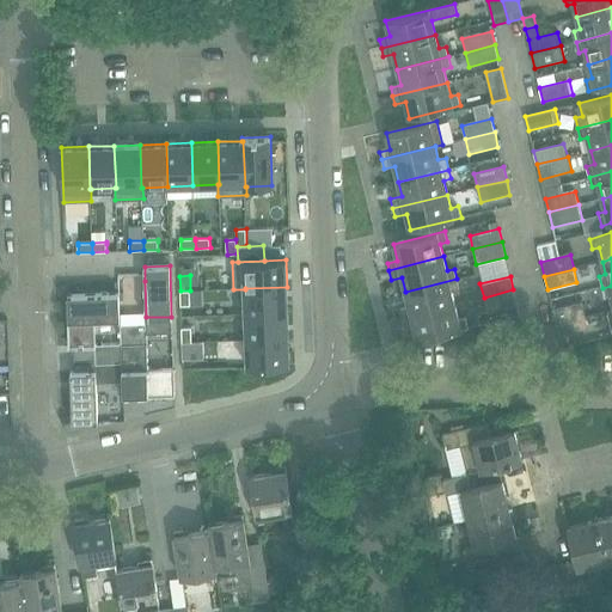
[(398,311),(401,319),(456,305),(452,292),(459,291),(457,279),(405,292),(409,308),(398,311)]
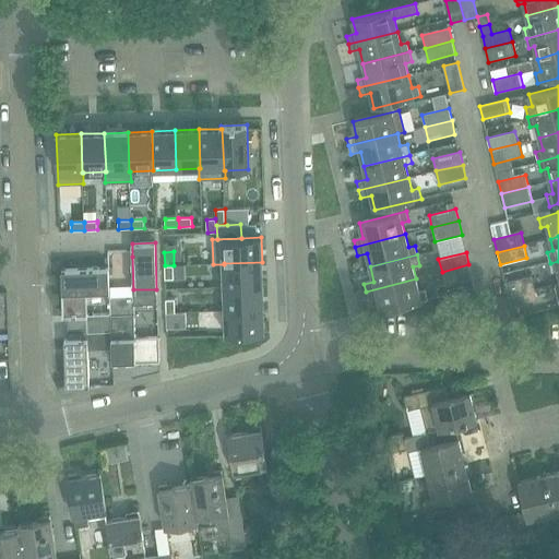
[(224,287),(263,285),(262,262),(224,263),(224,264),(224,287)]
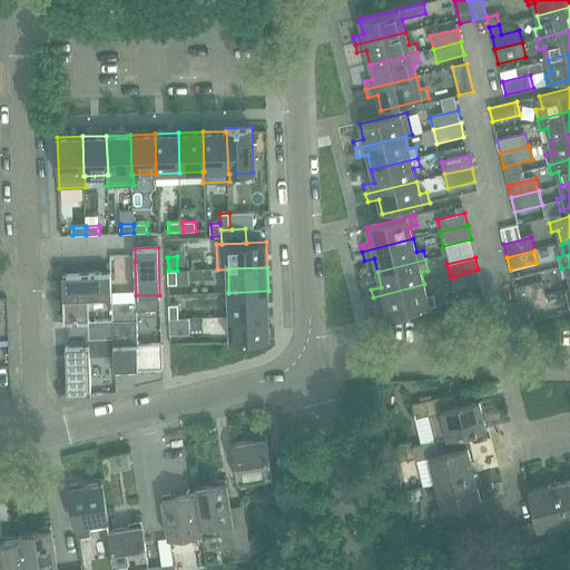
[(478,269),(451,277),(454,291),(481,284),(478,269)]
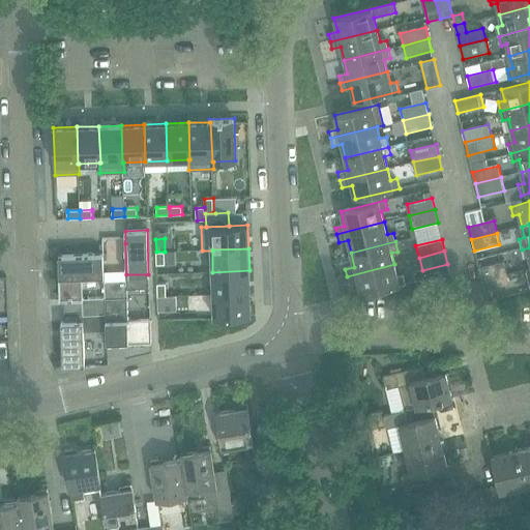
[(156,252),(156,264),(165,264),(165,252),(156,252)]
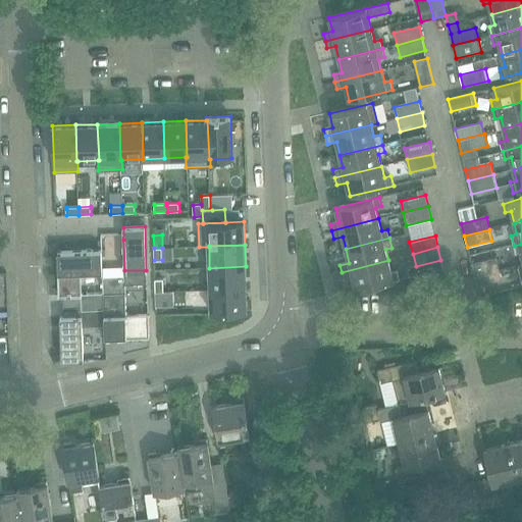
[(59,296),(81,296),(81,273),(103,272),(102,251),(57,252),(59,296)]
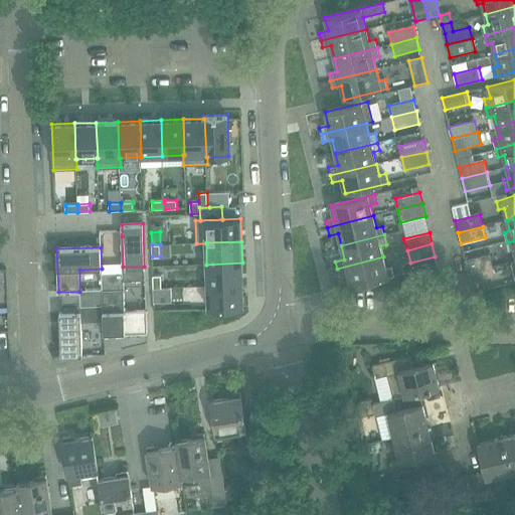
[(465,261),(468,272),(493,266),(490,254),(465,261)]
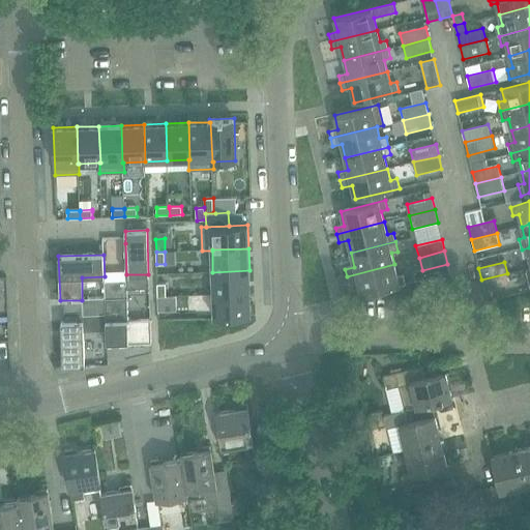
[(394,264),(347,276),(349,284),(358,282),(361,295),(406,284),(403,274),(398,276),(394,264)]
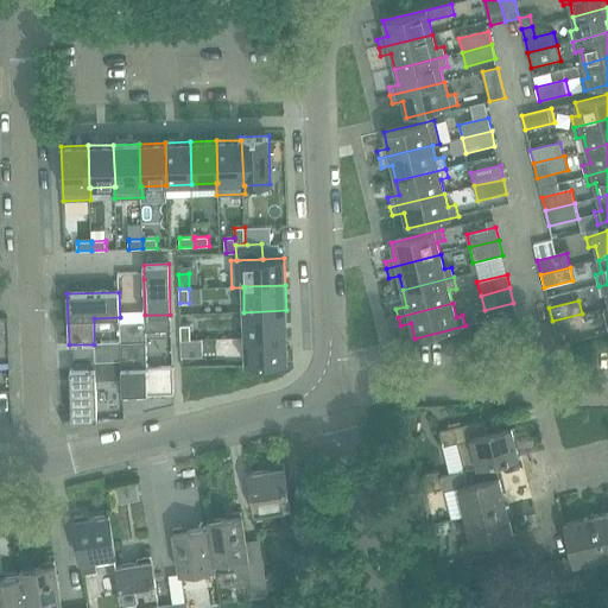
[(245,337),(287,336),(286,310),(244,312),(245,337)]
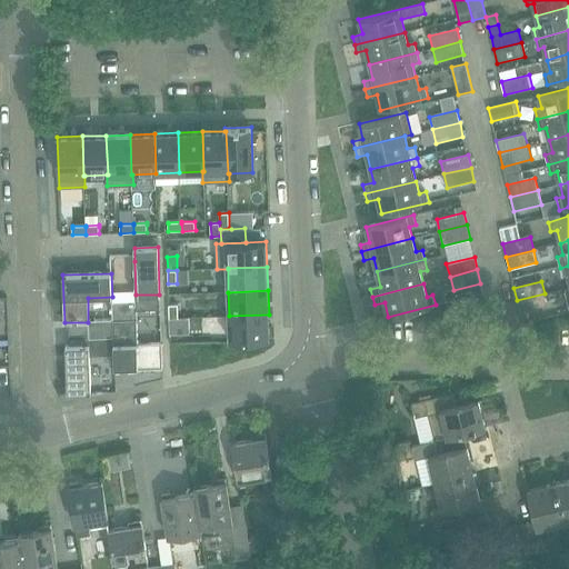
[(545,293),(517,300),(520,315),(548,308),(545,293)]
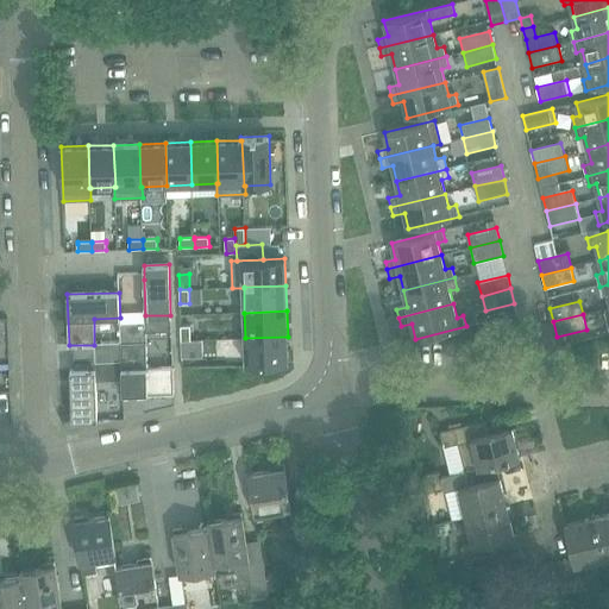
[(120,324),(121,343),(146,341),(146,322),(120,324)]
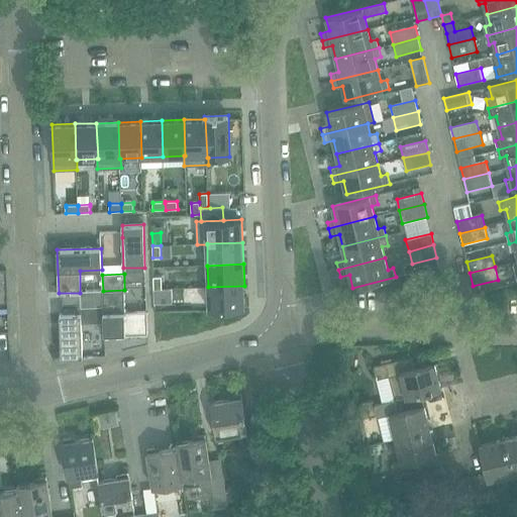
[(162,277),(153,277),(153,290),(163,289),(162,277)]
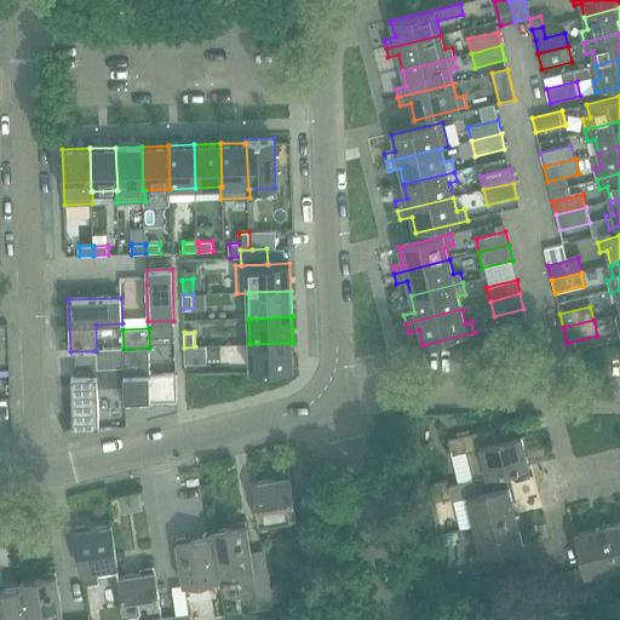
[(483,340),(487,355),(500,351),(498,337),(483,340)]
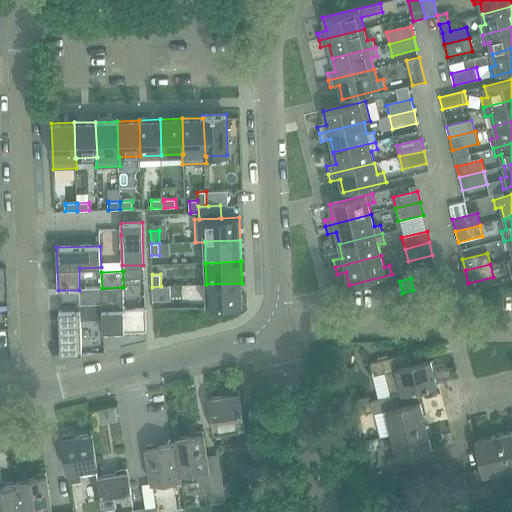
[(242,283),(206,284),(207,307),(243,305),(242,283)]
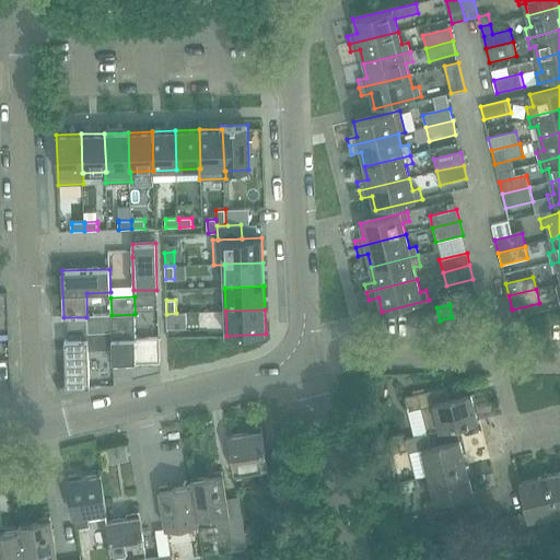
[(176,313),(166,314),(167,327),(185,326),(184,313),(176,313)]
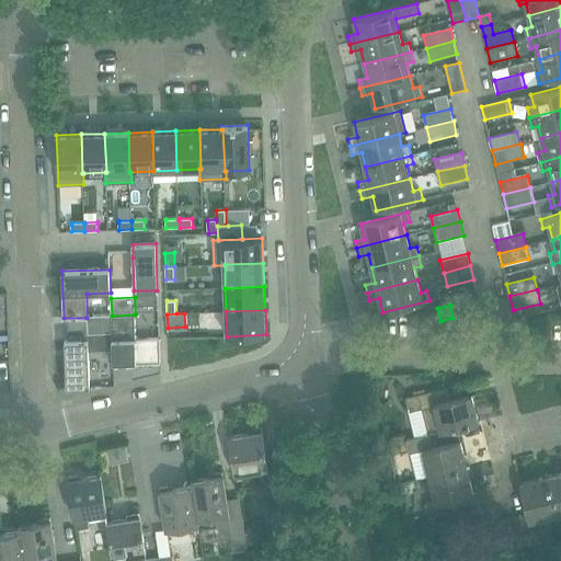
[(111,317),(112,333),(113,364),(160,362),(159,339),(136,339),(135,315),(112,316),(111,316),(111,317)]
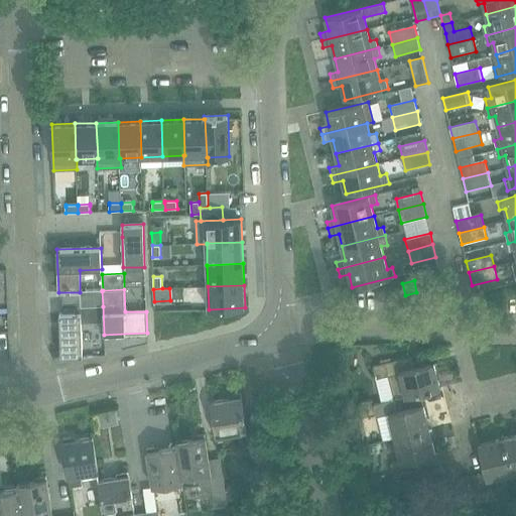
[(81,307),(103,306),(102,291),(80,292),(81,307)]
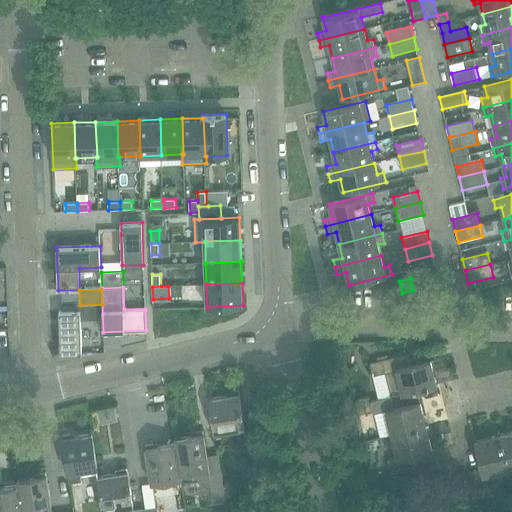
[(59,311),(60,354),(82,354),(80,310),(59,311)]
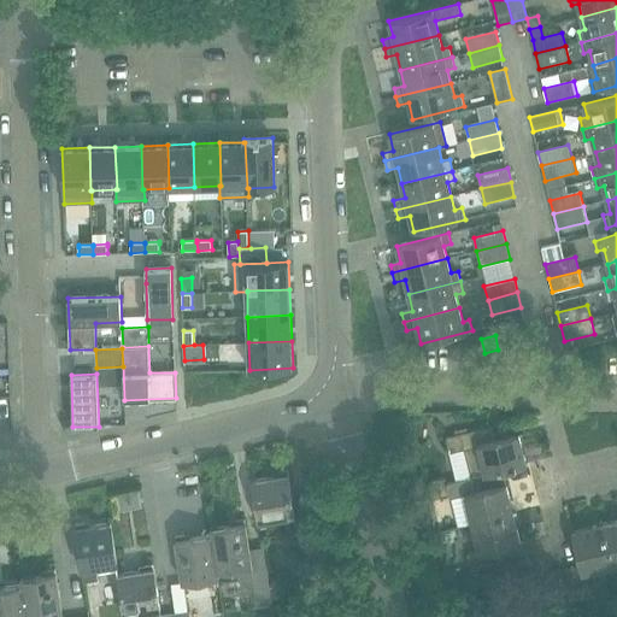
[(464,450),(471,481),(504,472),(503,470),(527,465),(518,434),(495,440),(492,427),(446,438),(450,453),(464,450)]
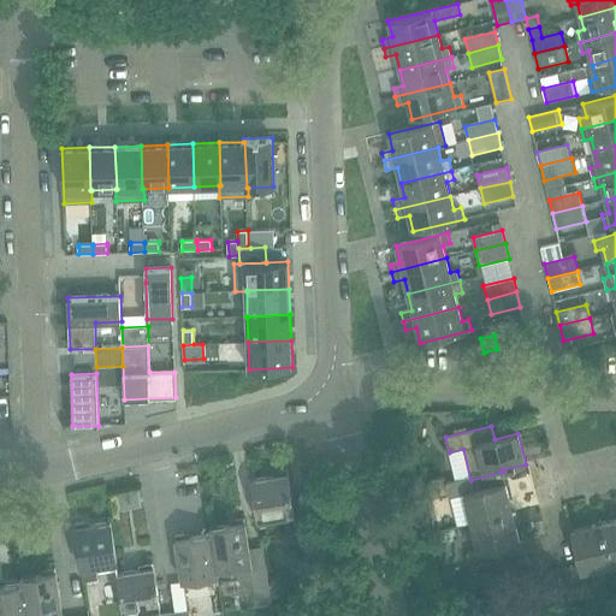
[(253,480),(259,521),(295,516),(288,469),(278,471),(279,475),(253,480)]
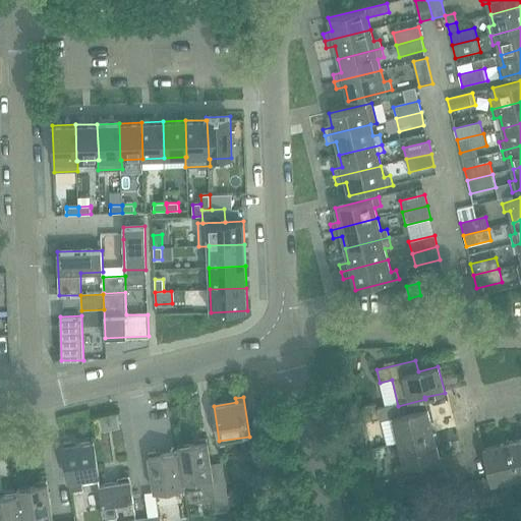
[(393,419),(399,443),(433,435),(425,399),(398,406),(401,417),(393,419)]
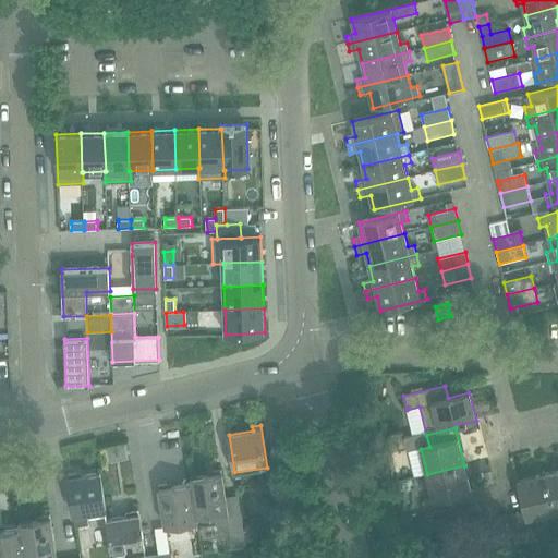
[(464,465),(427,474),(434,499),(422,502),(425,517),(453,510),(450,497),(471,492),(464,465)]
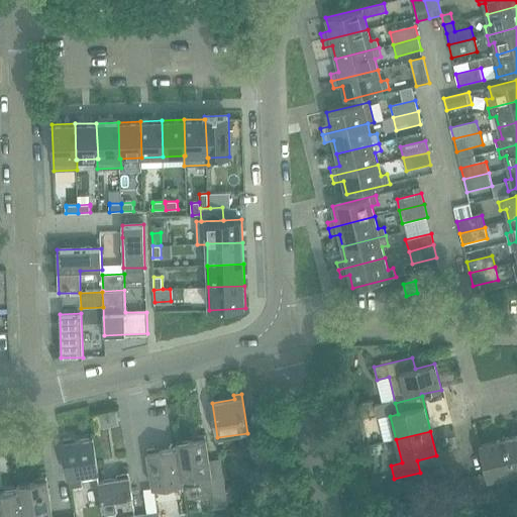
[(176,444),(177,449),(181,479),(182,478),(182,483),(183,489),(199,486),(209,495),(213,494),(210,479),(213,478),(205,434),(197,436),(198,440),(176,444)]
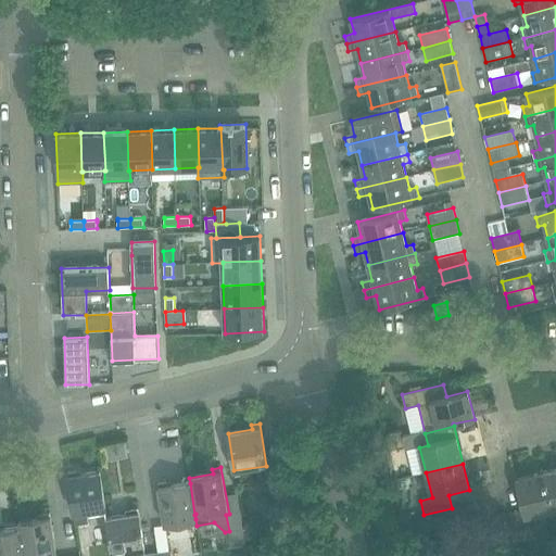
[(266,470),(270,503),(283,501),(279,468),(266,470)]
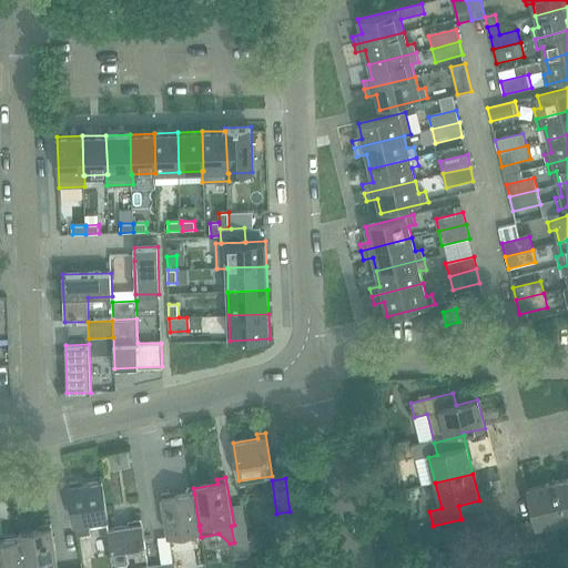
[(567,479),(554,483),(564,521),(567,519),(567,479)]
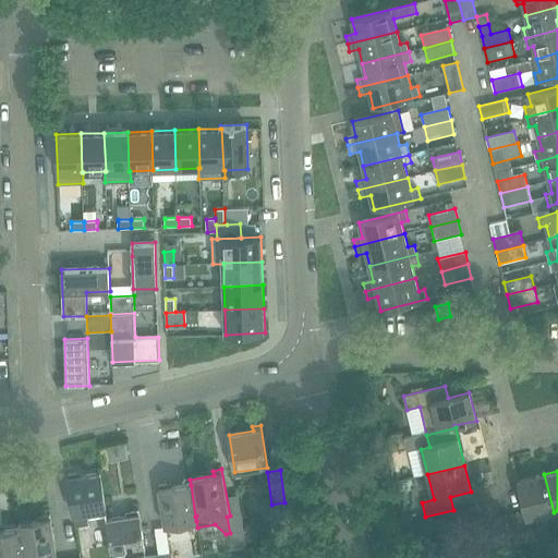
[(68,473),(73,516),(75,526),(87,524),(86,513),(106,510),(100,473),(76,477),(75,472),(68,473)]
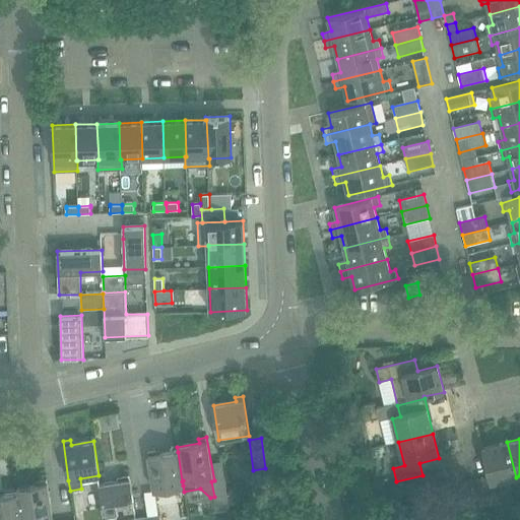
[(516,477),(507,442),(481,448),(489,476),(477,478),(483,506),(498,503),(493,482),(516,477)]
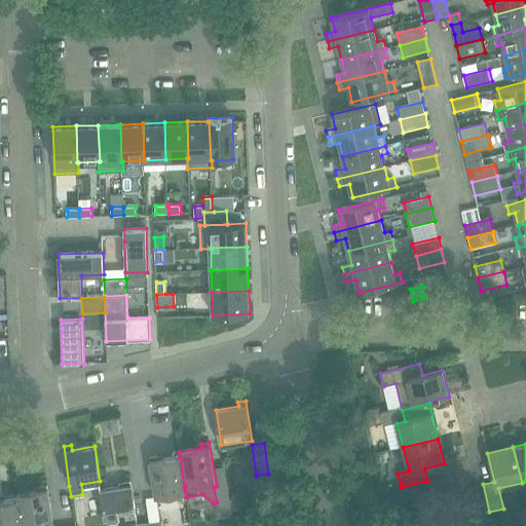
[(184,487),(180,457),(157,460),(157,456),(149,457),(155,496),(185,491),(185,486),(184,487)]
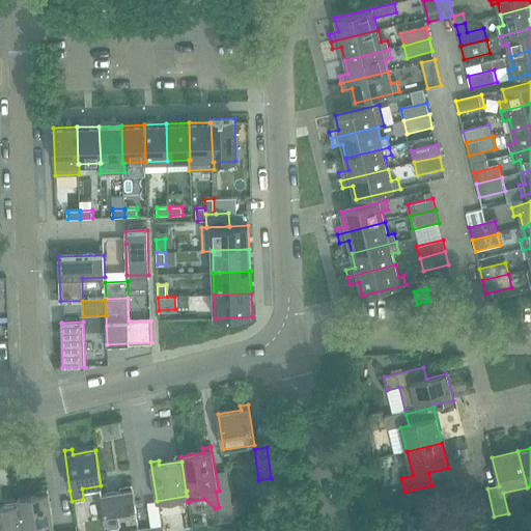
[(124,491),(102,494),(108,529),(138,525),(132,485),(124,486),(124,491)]
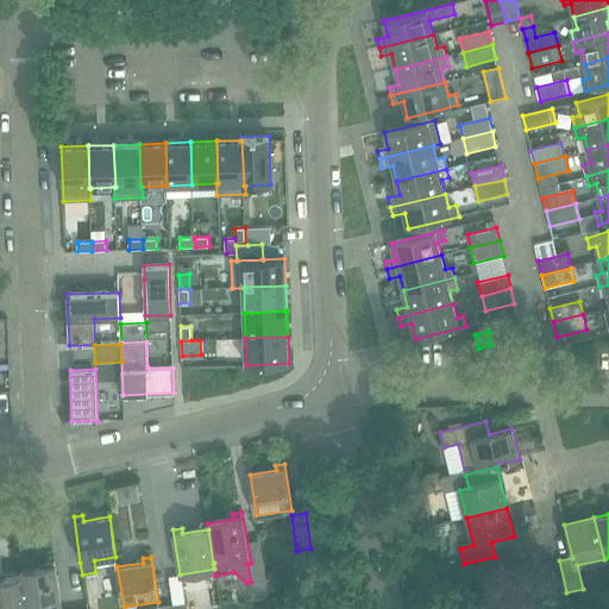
[(20,572),(20,578),(25,608),(42,608),(62,607),(55,562),(45,563),(46,569),(20,572)]
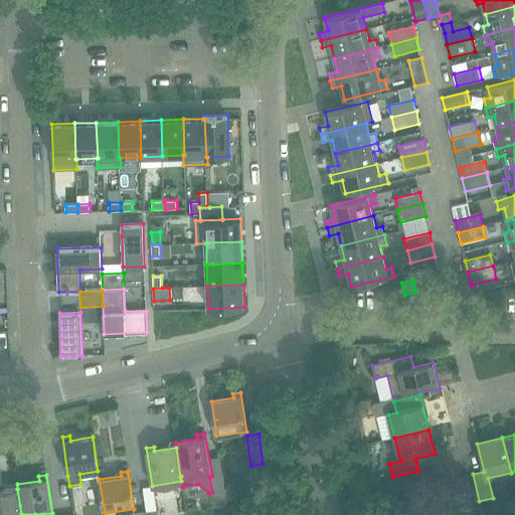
[(209,477),(212,492),(214,506),(227,504),(222,475),(212,476),(209,477)]
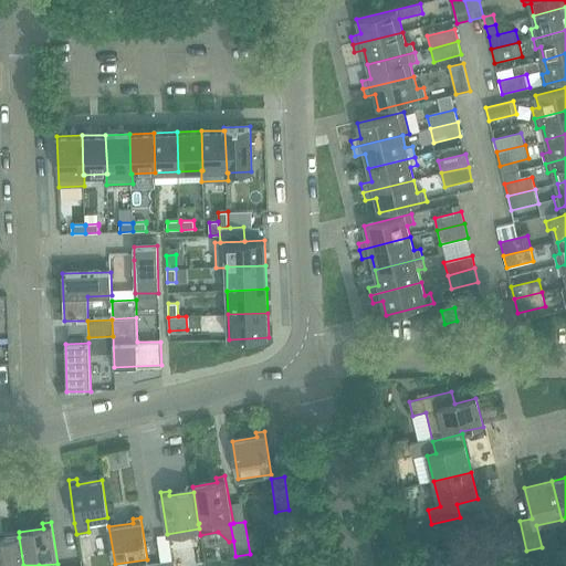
[(23,565),(19,537),(0,540),(0,565),(23,565)]
